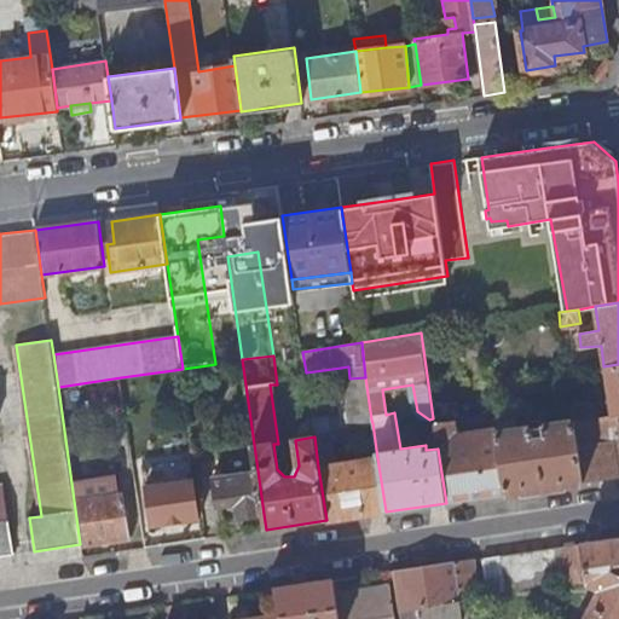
[(618,364),(603,366),(612,415),(618,414),(618,412),(618,364)]
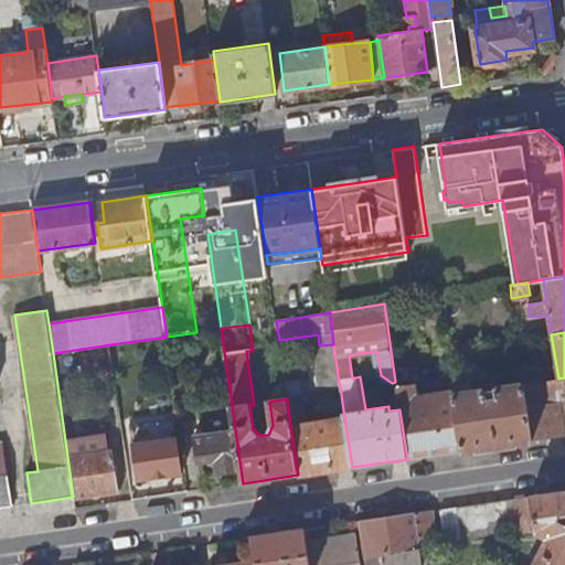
[(190,333),(167,337),(168,343),(169,348),(191,344),(190,333)]
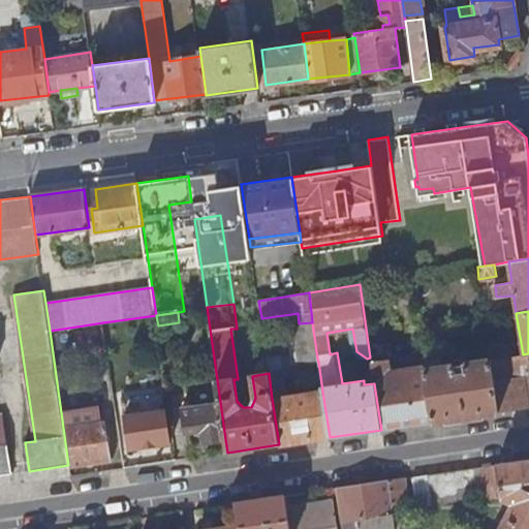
[(299,323),(298,313),(291,314),(297,365),(305,364),(305,361),(299,323)]
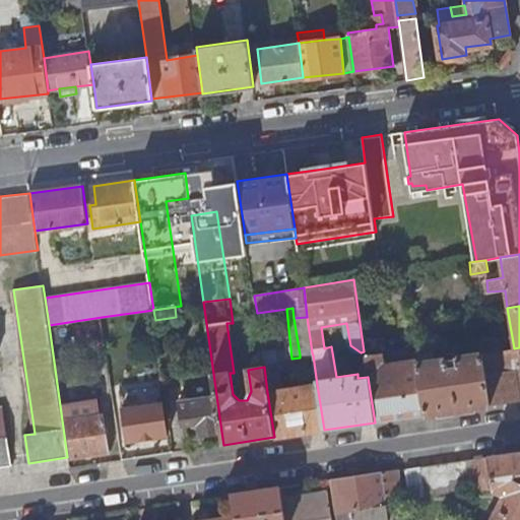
[(307,317),(294,318),(300,354),(312,352),(307,317)]
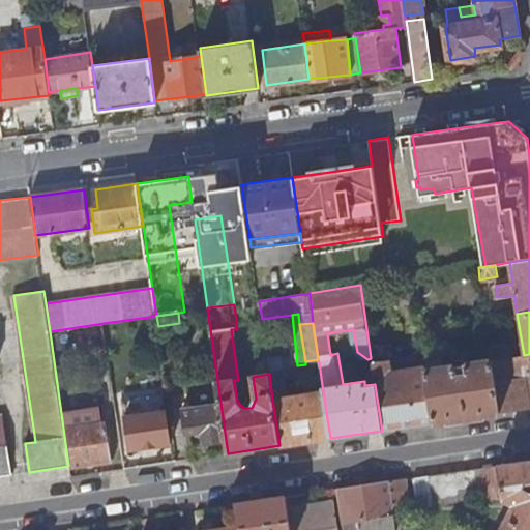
[(529,408),(529,393),(524,355),(492,360),(499,413),(529,408)]
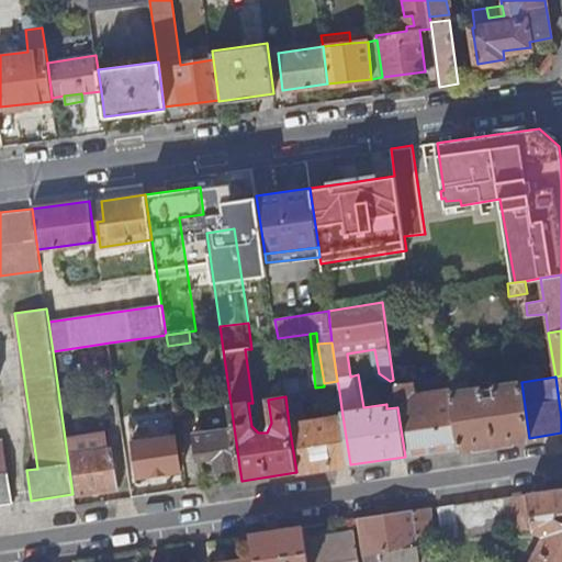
[(459,449),(451,392),(450,390),(416,393),(414,381),(394,383),(396,396),(405,397),(407,414),(398,415),(405,457),(459,449)]
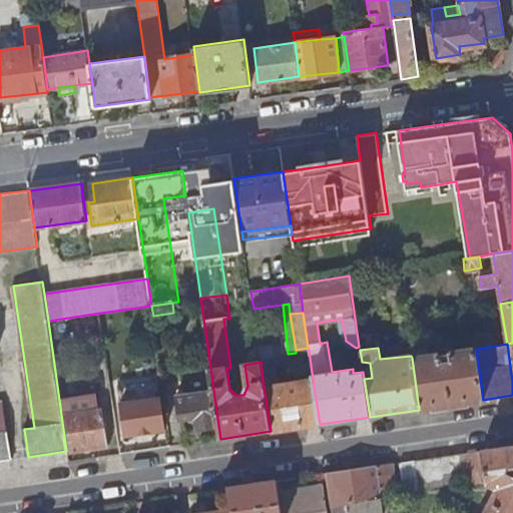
[(483,400),(476,349),(450,353),(452,362),(443,363),(441,354),(412,358),(419,410),(483,400)]
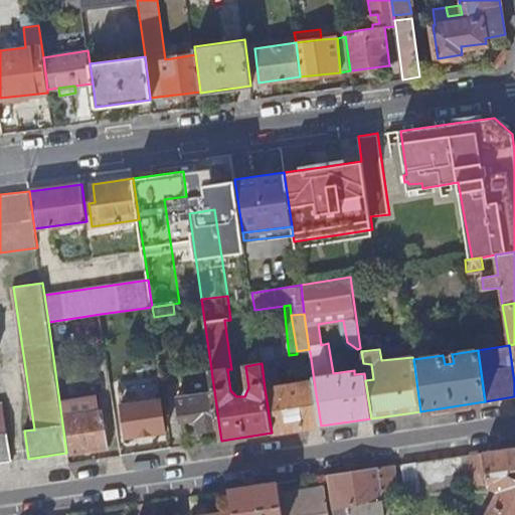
[(245,363),(232,363),(234,391),(246,391),(245,363)]
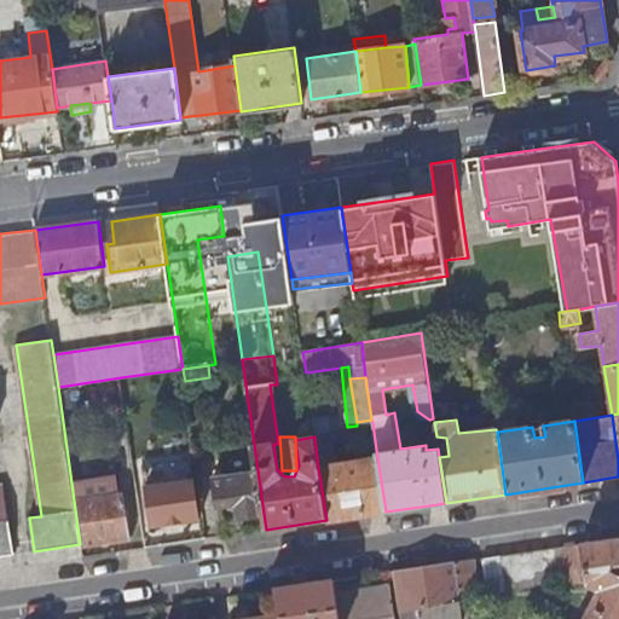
[(386,512),(377,458),(318,467),(327,520),(386,512)]
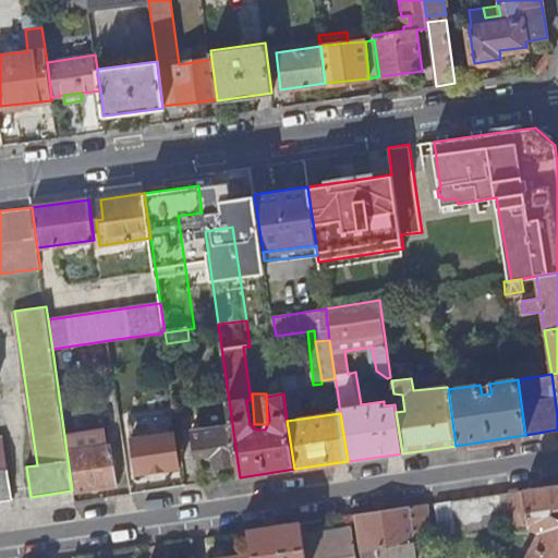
[(238,463),(232,424),(193,429),(197,457),(215,455),(216,466),(238,463)]
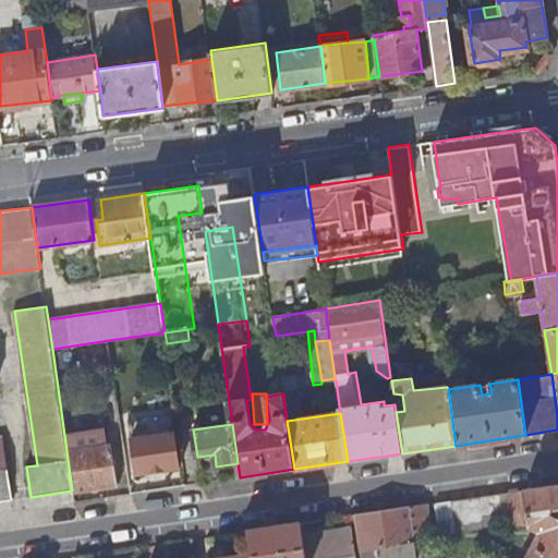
[(177,433),(132,438),(137,474),(181,468),(177,433)]
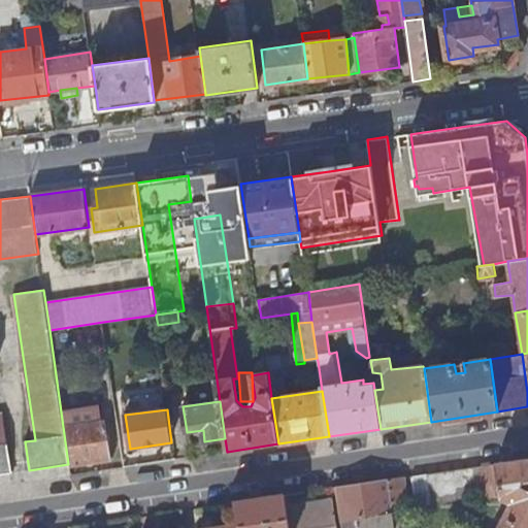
[(0,474),(11,473),(2,415),(0,415),(0,474)]
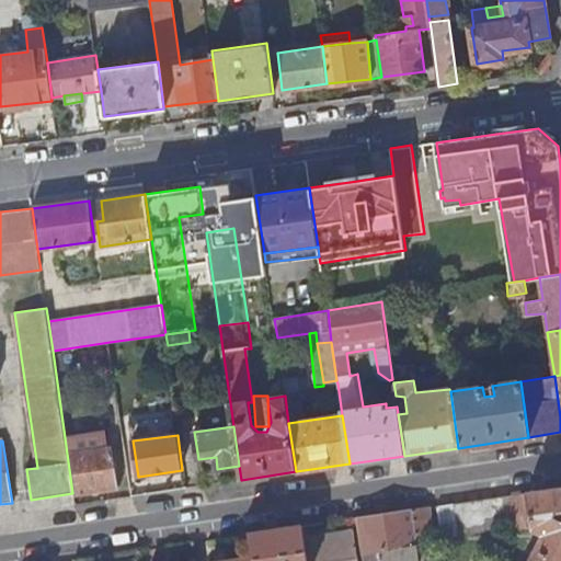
[(112,446),(70,453),(76,495),(118,489),(112,446)]
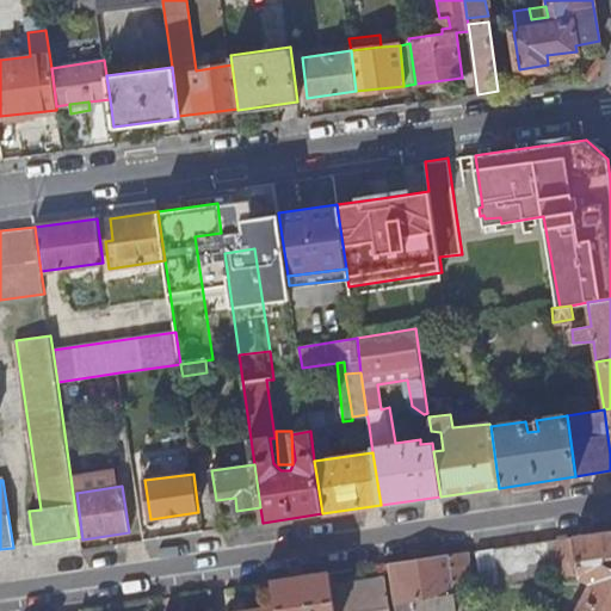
[(610,610),(610,531),(476,551),(482,586),(561,575),(561,578),(579,575),(592,582),(576,610),(610,610)]
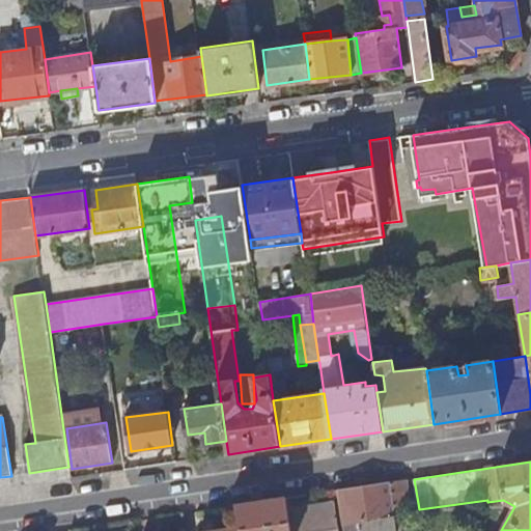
[(407,480),(390,482),(395,515),(401,514),(411,513),(407,480)]
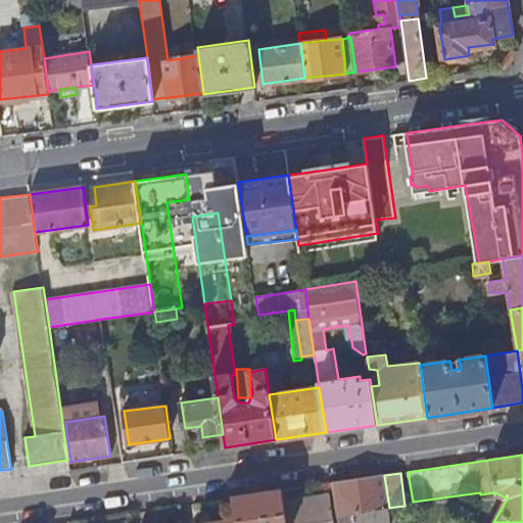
[(391,522),(389,508),(384,475),(333,482),(339,522),(391,522)]
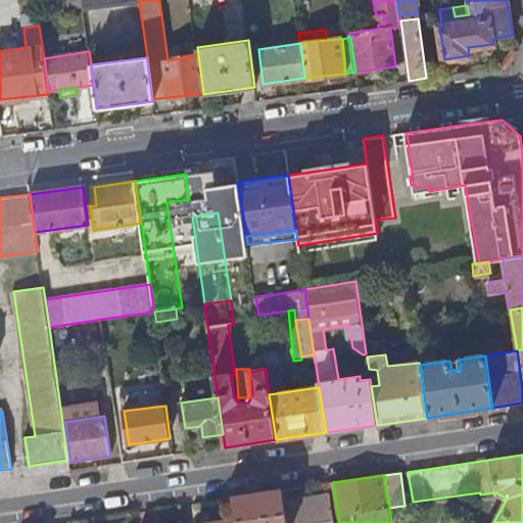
[(235,522),(288,522),(285,501),(283,490),(232,497),(235,520),(235,522)]
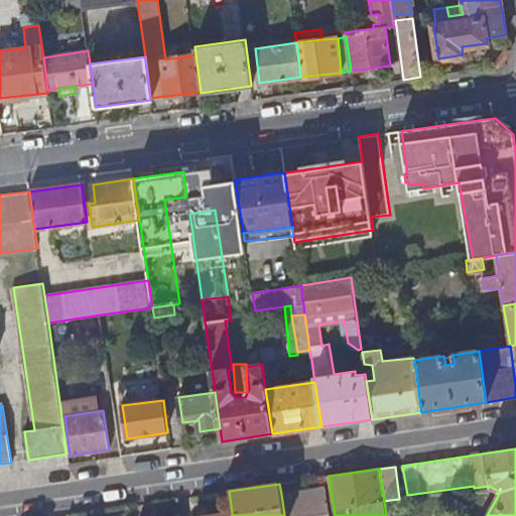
[(329,515),(325,488),(281,494),(284,515),(329,515)]
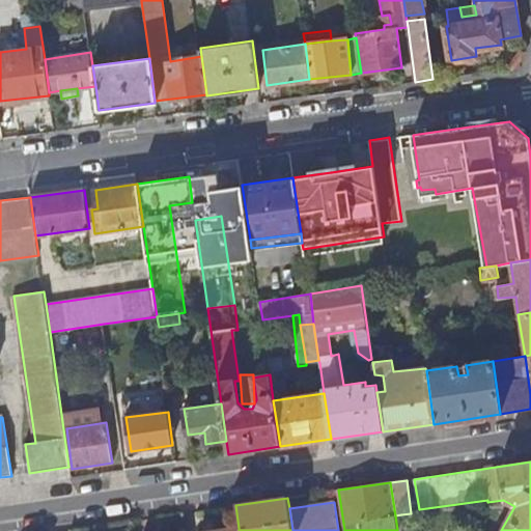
[(404,530),(401,514),(395,515),(397,530),(404,530)]
